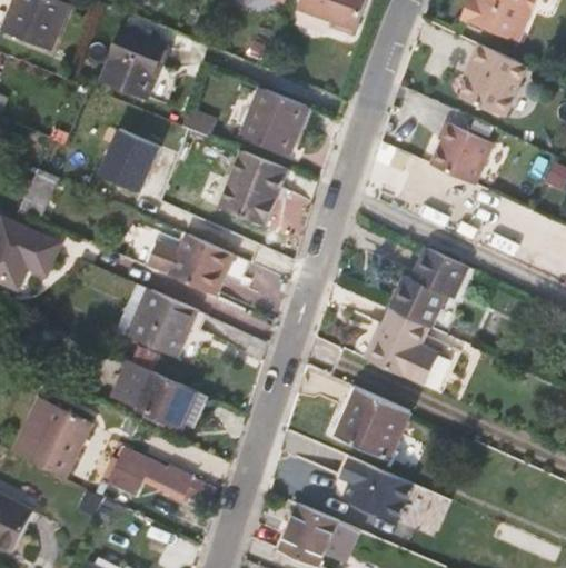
[(68,2),(61,0),(11,0),(0,29),(49,49),(68,2)]
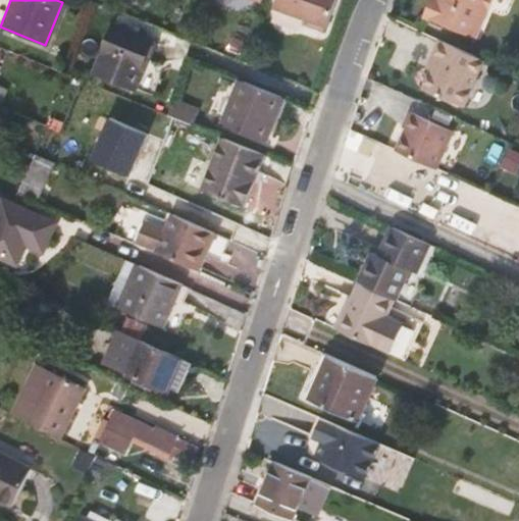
[(271,0),(270,5),(302,17),(301,21),(321,30),(331,0),(271,0)]
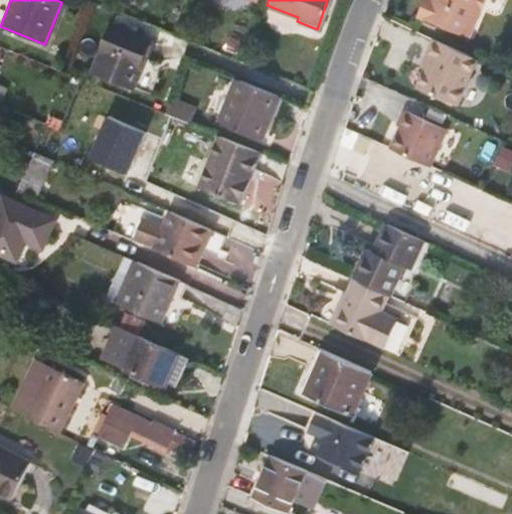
[(422,0),(415,17),(467,38),(483,0),(422,0)]
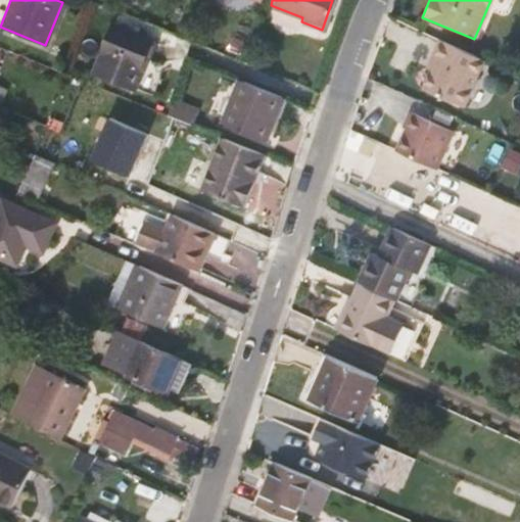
[(149,39),(112,25),(94,72),(133,88),(140,72),(137,69),(149,39)]
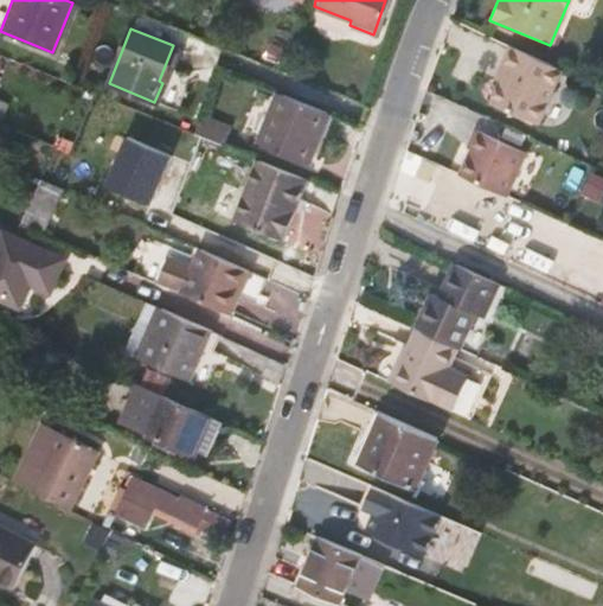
[(174,64),(192,69),(198,48),(180,43),(174,64)]
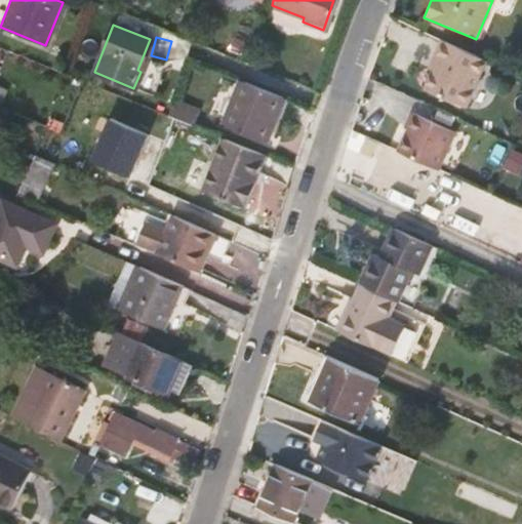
[(487,61),(442,41),(435,57),(439,59),(435,69),(426,89),(467,108),(487,61)]
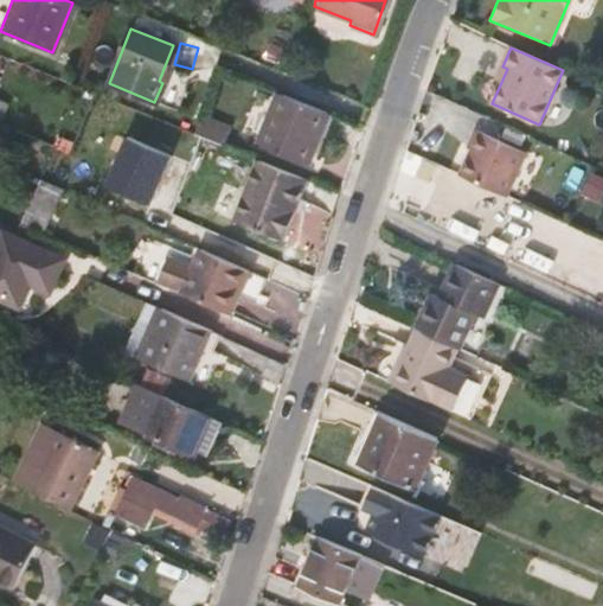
[(328,112),(276,90),(255,141),(307,163),(328,112)]
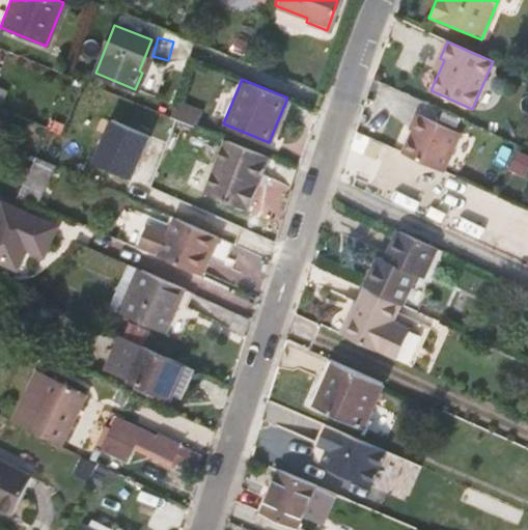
[(406,130),(409,132),(399,154),(441,172),(457,135),(413,114),(406,130)]
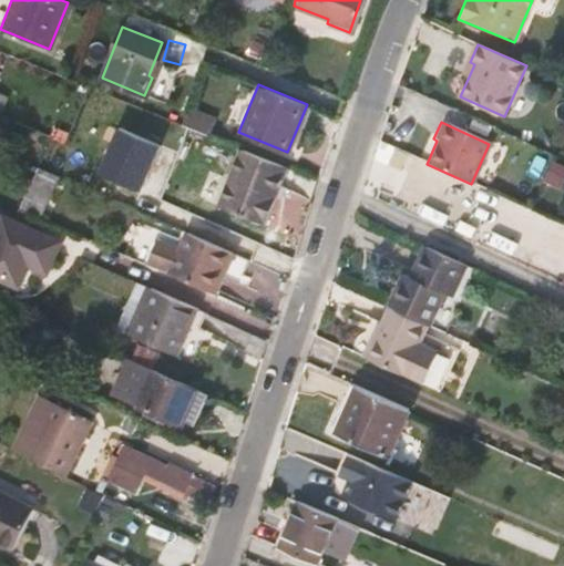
[(118,123),(98,171),(142,189),(162,143),(118,123)]
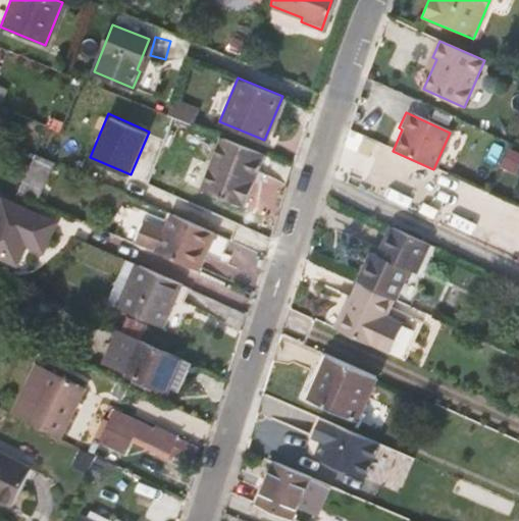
[(402,129),(399,127),(390,150),(393,151),(402,129)]
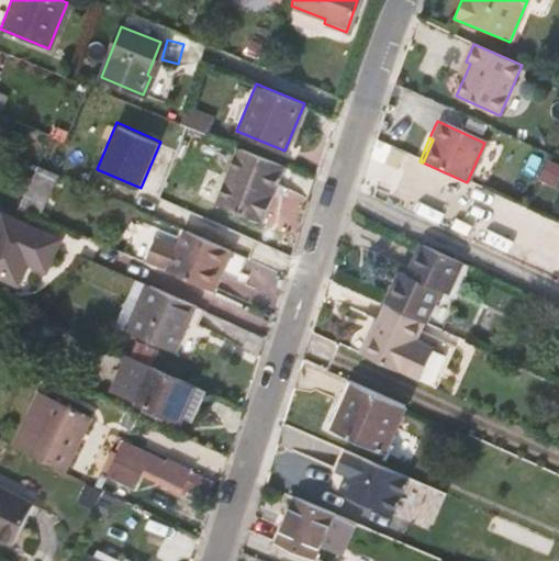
[(75,148),(55,139),(44,164),(65,172),(75,148)]
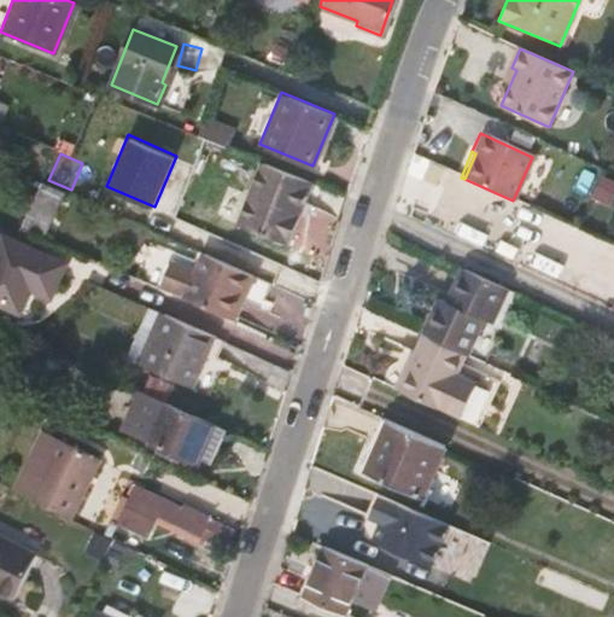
[(291,246),(316,184),(267,164),(241,227),(291,246)]
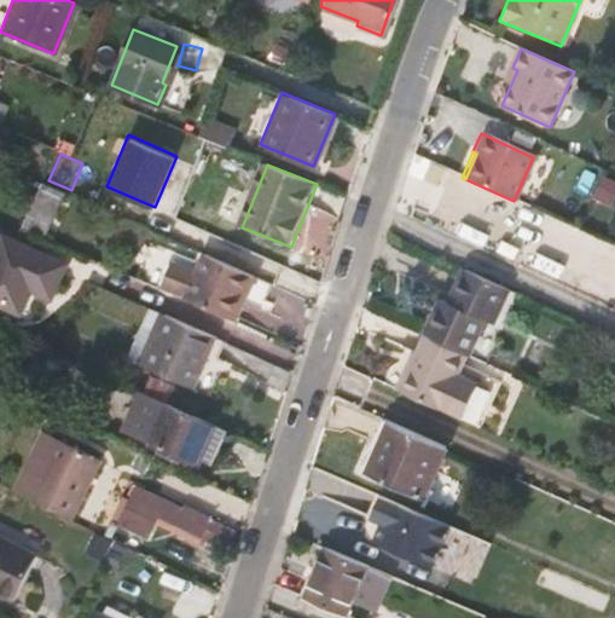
[(425,165),(424,168),(421,177),(433,183),(436,174),(437,169),(425,165)]
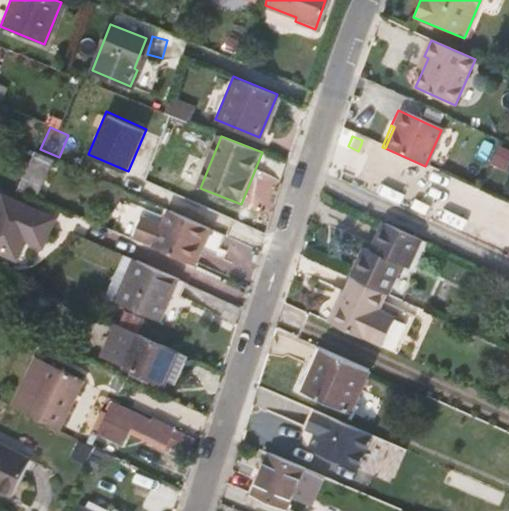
[(15,188),(34,197),(50,157),(33,149),(15,188)]
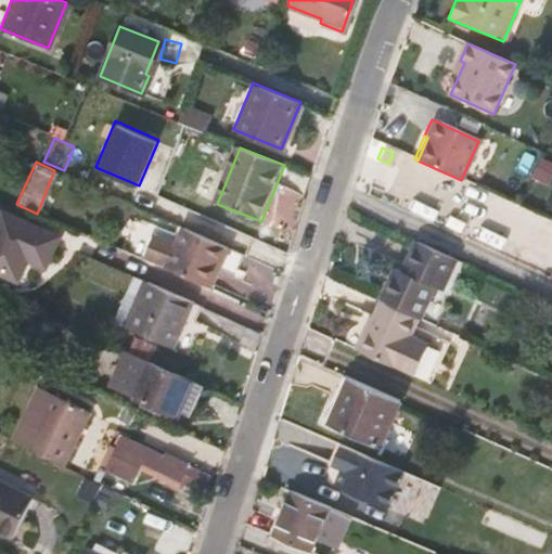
[(277,187),(277,219),(292,219),(292,187),(277,187)]
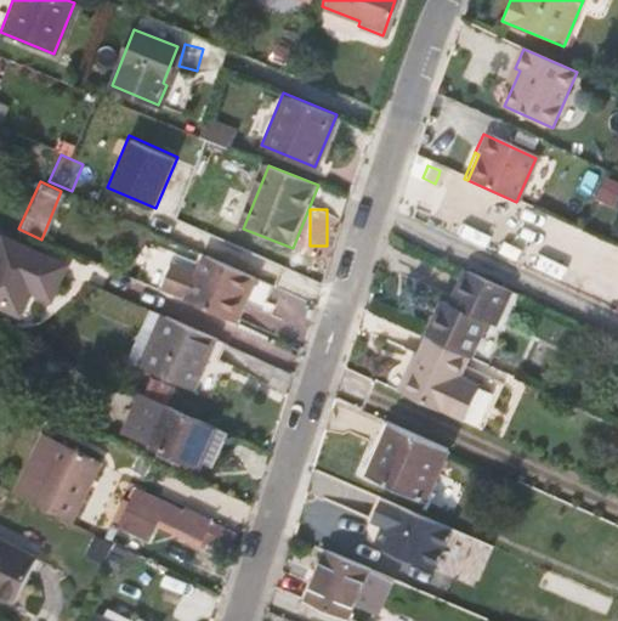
[(63,265),(0,236),(0,305),(17,314),(28,291),(49,299),(63,265)]
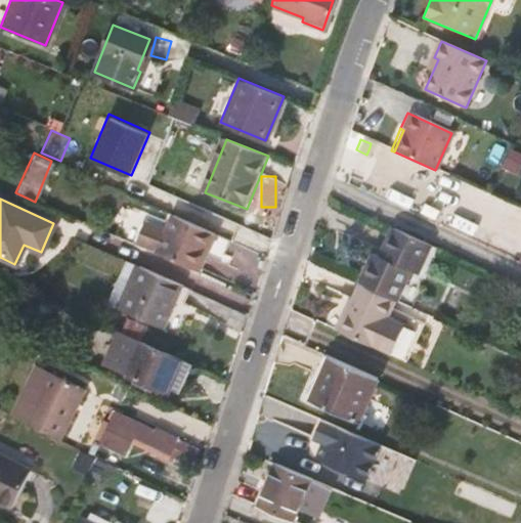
[(128,241),(134,244),(143,223),(165,232),(172,215),(167,213),(163,222),(140,213),(128,241)]
